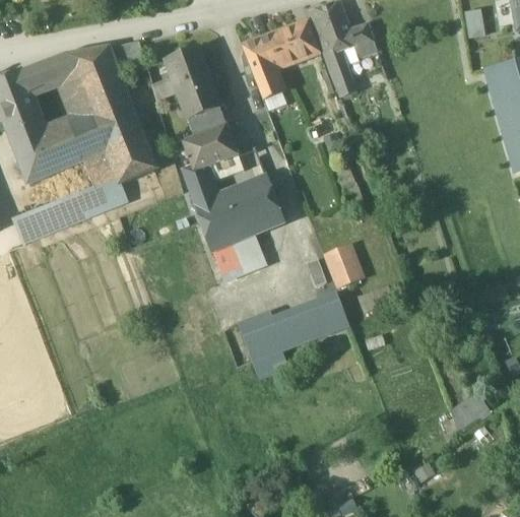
[(511,0),(517,33),(519,31),(519,0),(511,0)]
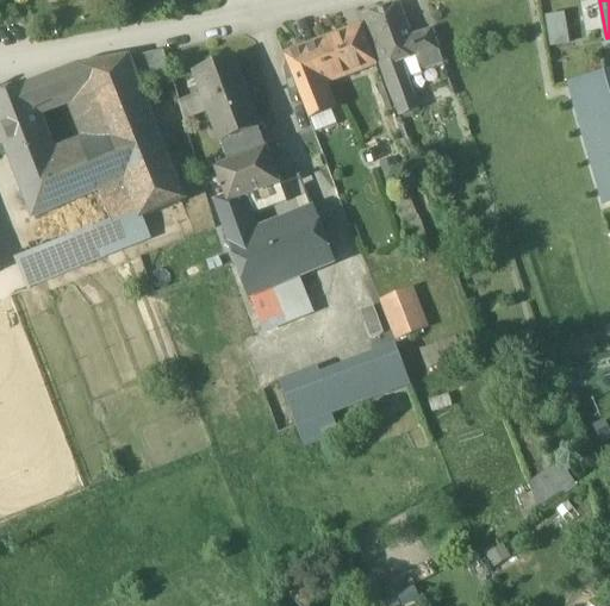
[(398,2),(363,13),(381,64),(397,60),(415,54),(409,37),(398,2)]
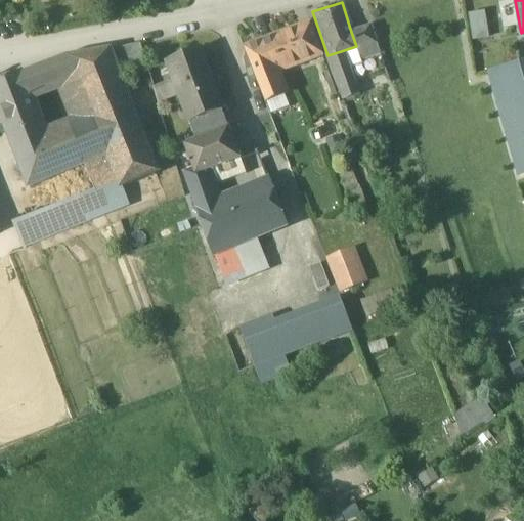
[(484,12),(469,14),(473,39),(488,36),(484,12)]
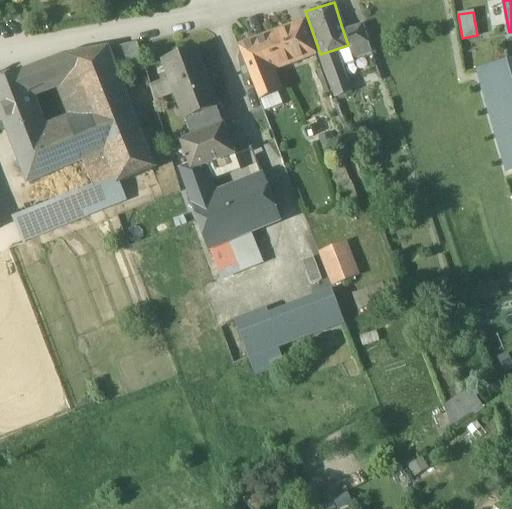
[(292,25),(267,35),(278,67),(315,52),(305,24),(293,28),(292,25)]
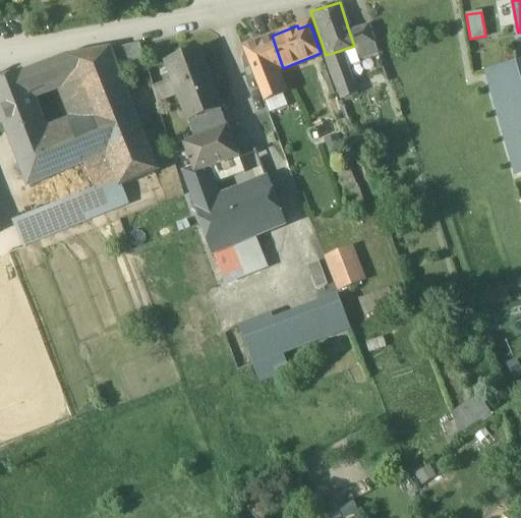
[(378,51),(368,25),(349,32),(354,46),(358,58),(378,51)]
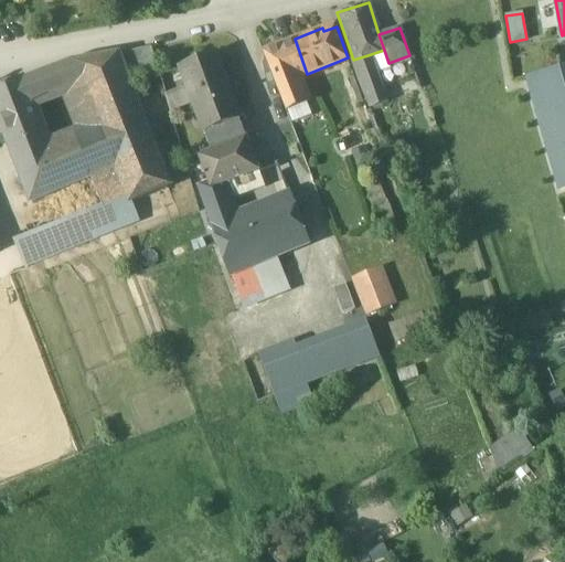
[(295,39),(278,44),(280,49),(264,54),(286,109),(307,102),(297,77),(307,74),(295,39)]
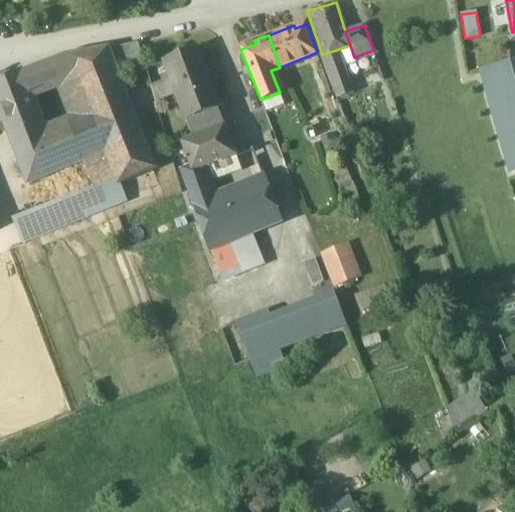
[(138,41),(122,45),(131,66),(130,66),(132,73),(146,68),(138,41)]
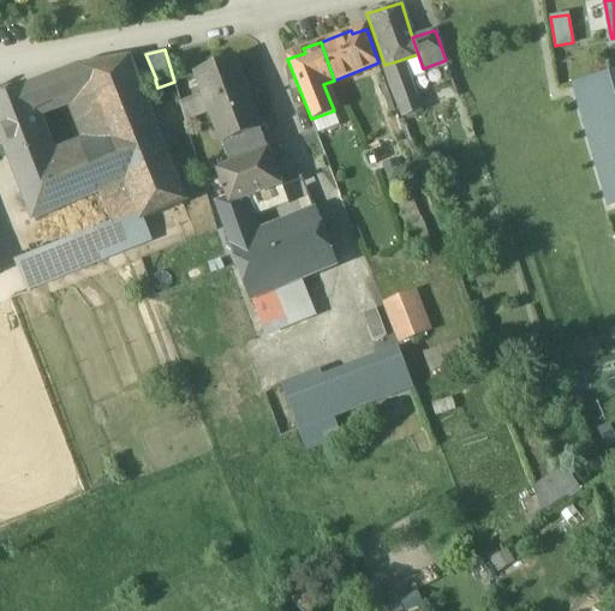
[(145,54),(130,57),(141,85),(155,79),(156,79),(145,54)]
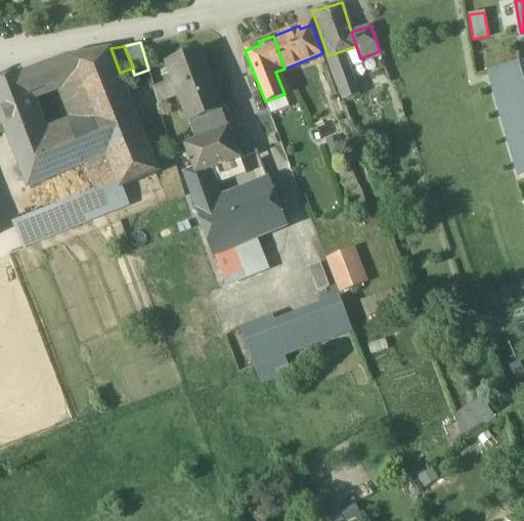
[(111,48),(68,56),(92,117),(131,101),(120,73),(111,48)]
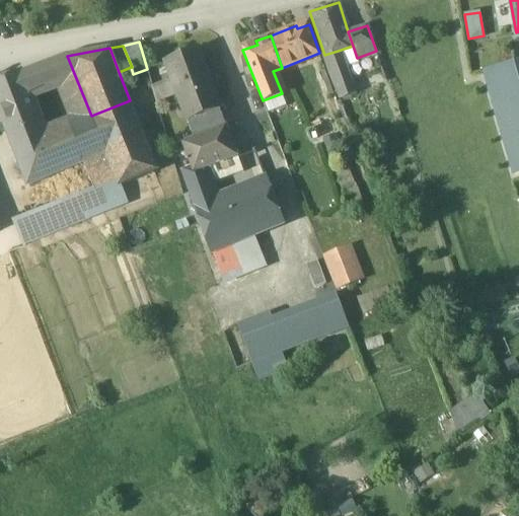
[(199,48),(164,61),(171,77),(152,84),(156,101),(177,93),(175,89),(209,76),(199,48)]
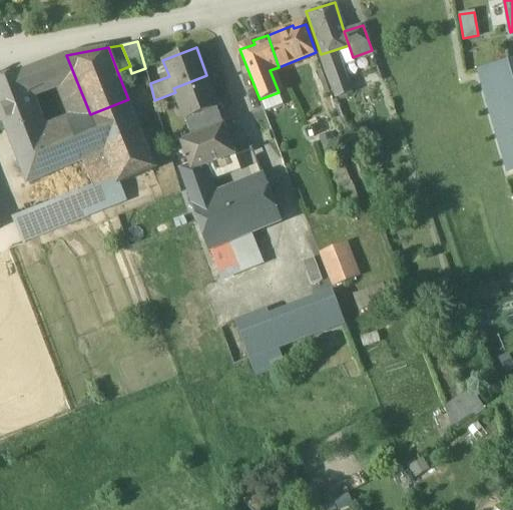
[(334,50),(321,54),(335,96),(348,91),(334,50)]
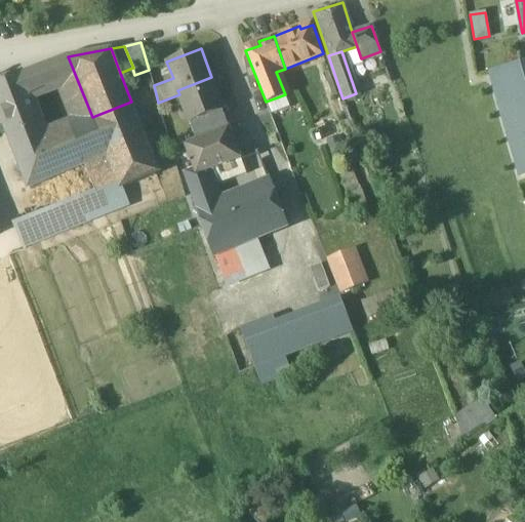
[(92,117),(68,56),(52,63),(61,83),(57,84),(74,123),(92,117)]
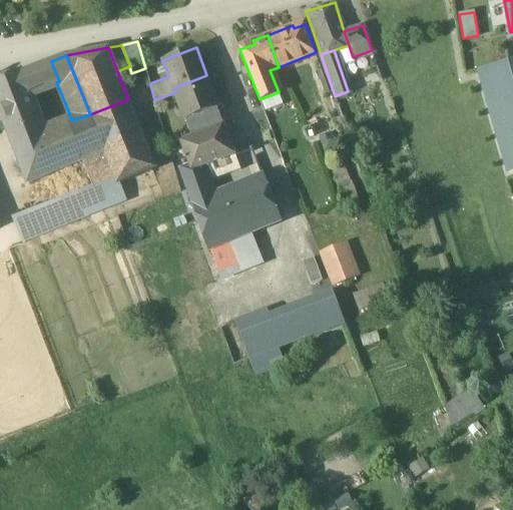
[(51,61),(36,66),(44,86),(56,82),(59,81),(51,61)]
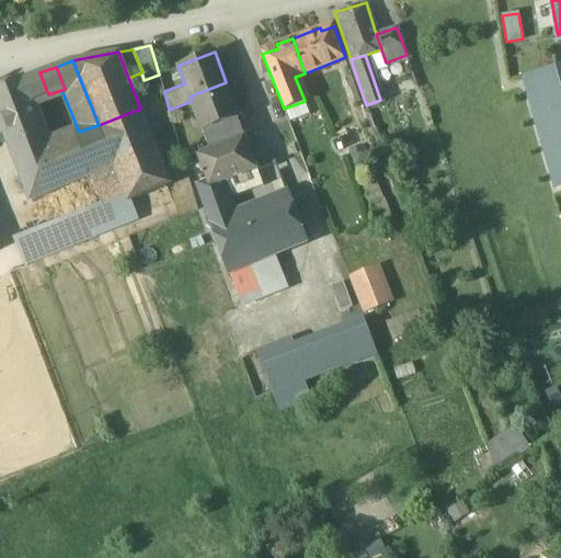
[(560,70),(560,67),(526,77),(557,184),(560,182),(560,70)]
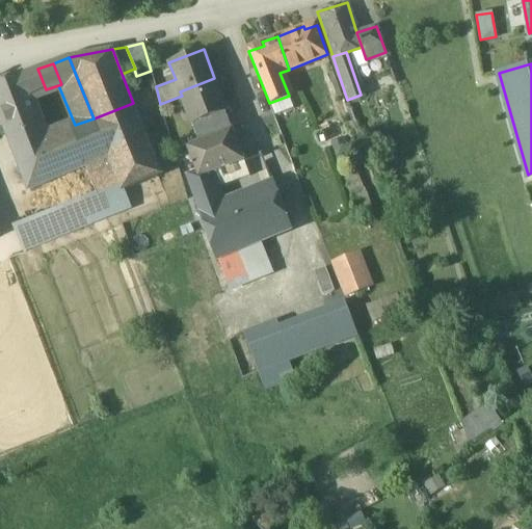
[(37,69),(0,82),(0,114),(14,149),(45,137),(29,96),(46,89),(37,69)]
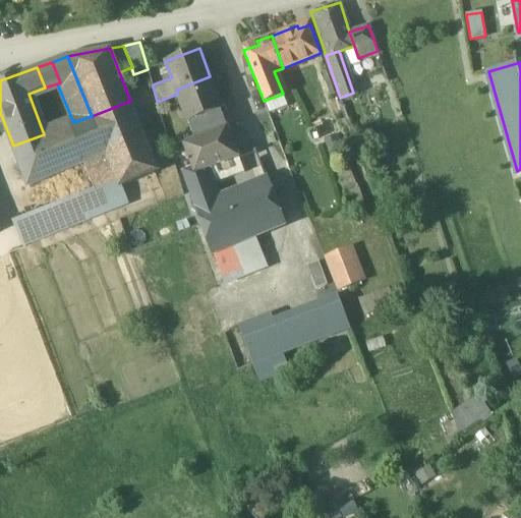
[(210,76),(176,90),(178,94),(188,122),(221,110),(222,109),(210,76)]
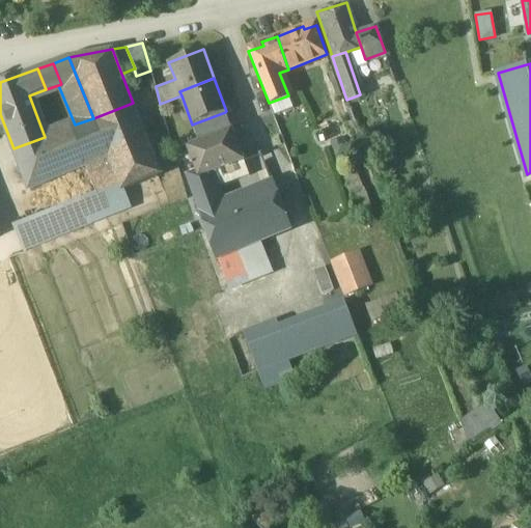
[(93,118),(75,124),(45,137),(14,148),(14,149),(29,190),(85,167),(94,190),(95,192),(119,183),(121,190),(161,174),(133,103),(93,118)]
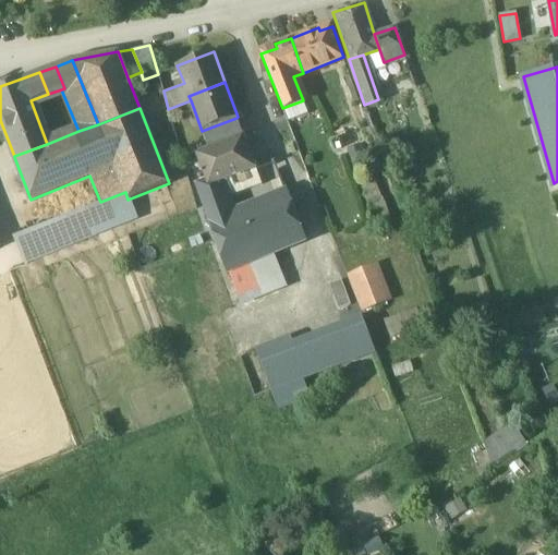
[(237,118),(202,131),(209,148),(243,135),(237,118)]
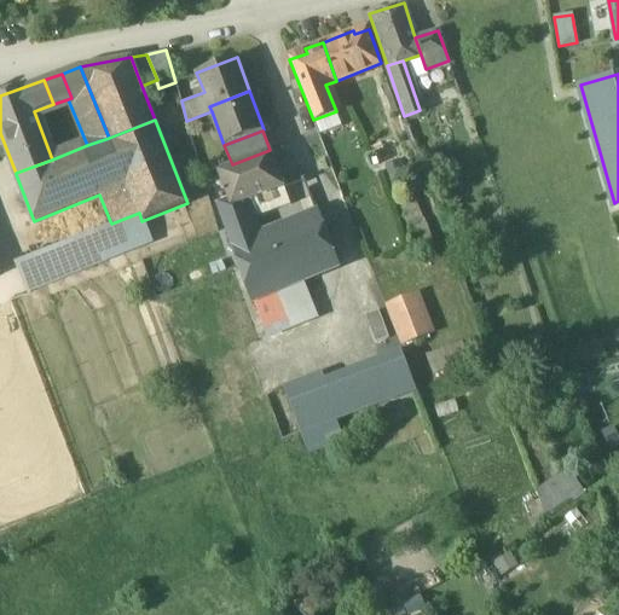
[(232,164),(218,170),(229,198),(232,206),(243,202),(284,186),(271,150),(270,150),(232,164)]
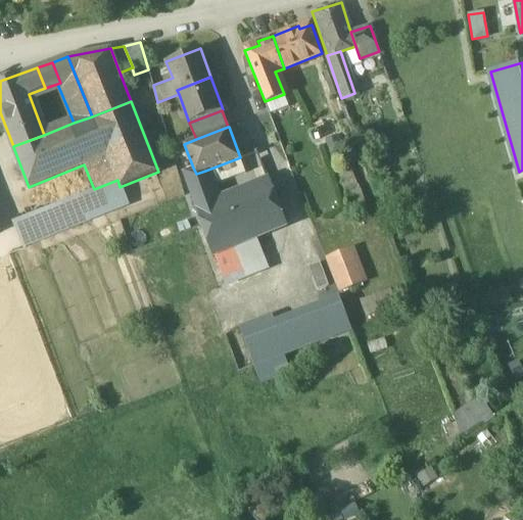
[(269,180),(217,200),(205,171),(196,174),(193,168),(184,171),(214,253),(285,224),(269,180)]
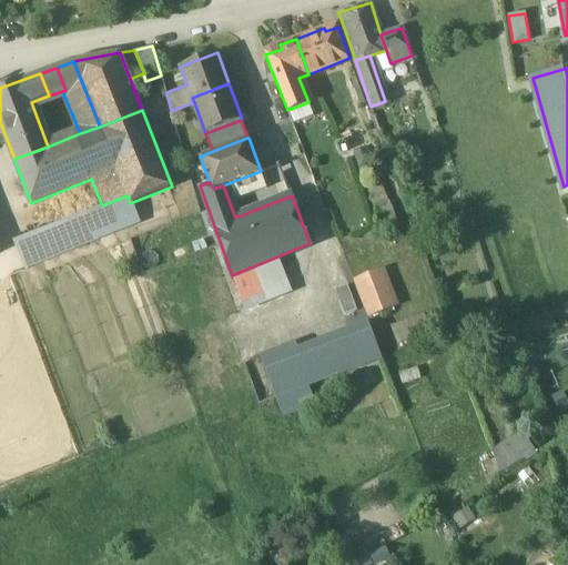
[(101,203),(12,239),(23,265),(137,220),(130,203),(128,195),(102,205),(101,203)]
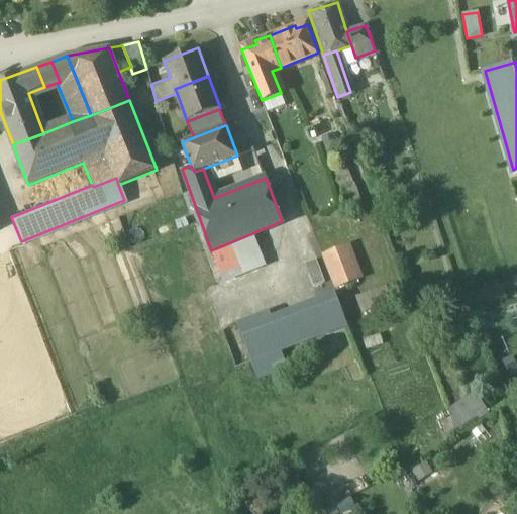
[(348,245),(325,254),(336,285),(360,276),(348,245)]
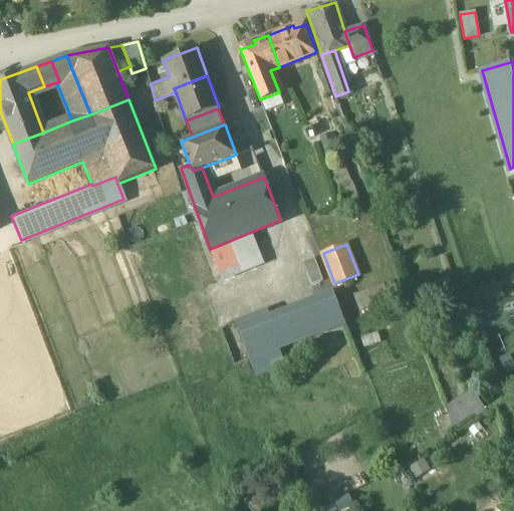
[(315,256),(303,260),(312,283),(324,278),(315,256)]
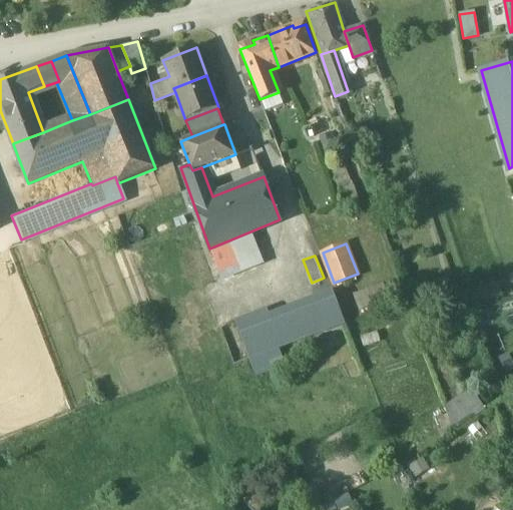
[(334,293),(238,329),(248,357),(265,351),(344,321),(334,293)]
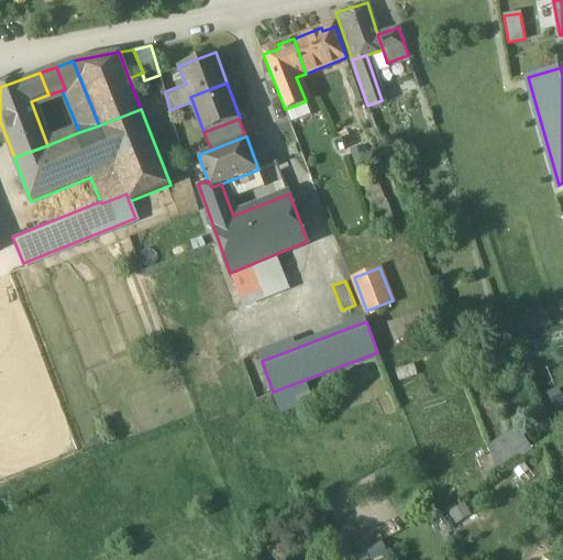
[(290,385),(273,392),(279,409),(297,403),(290,385)]
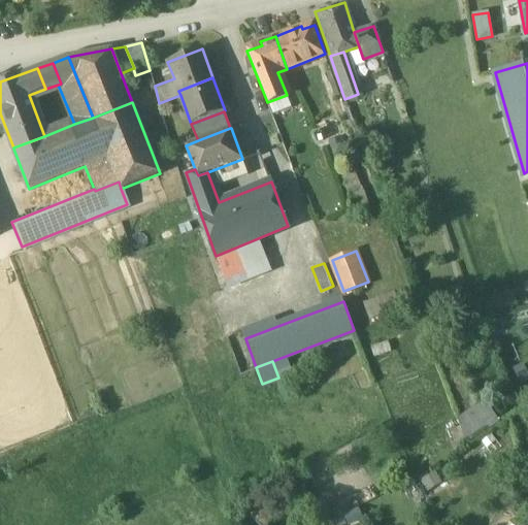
[(485,396),(452,414),(464,438),(497,421),(485,396)]
